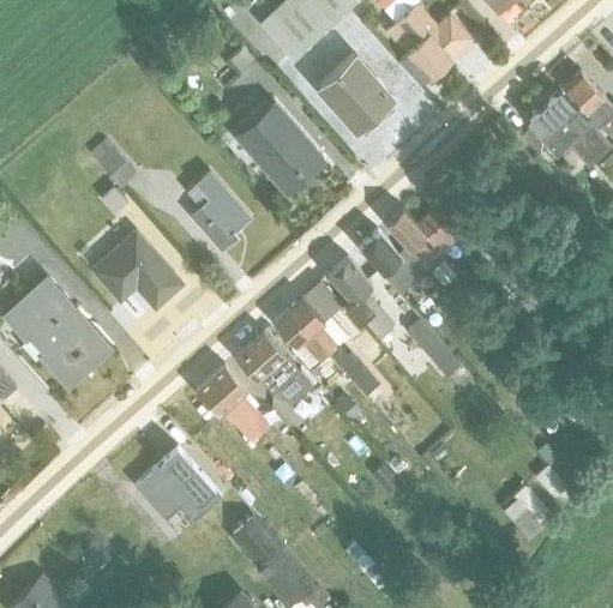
[(358,0),(286,0),(260,24),(295,60),(358,0)]
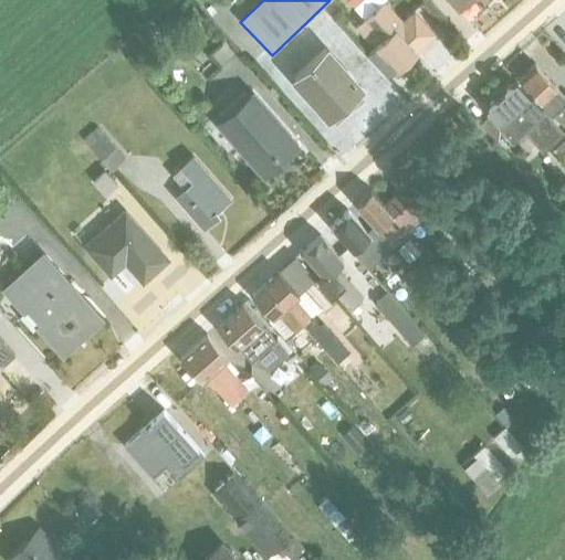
[(376,49),(398,72),(419,53),(418,52),(438,37),(415,12),(404,22),(385,3),(387,0),(365,0),(355,10),(366,21),(357,29),(376,49)]
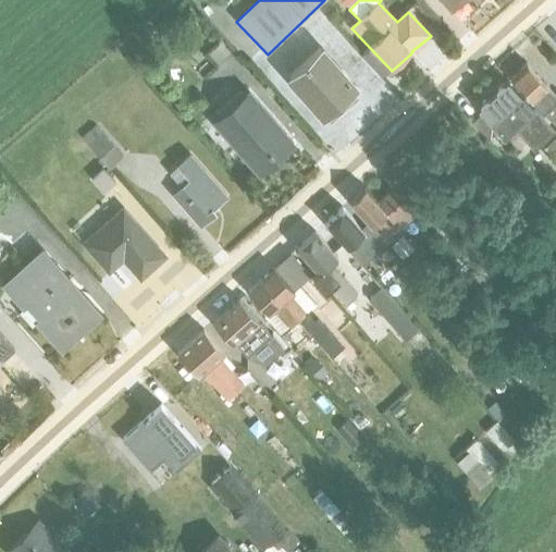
[(437,0),(452,14),(467,0),(437,0)]
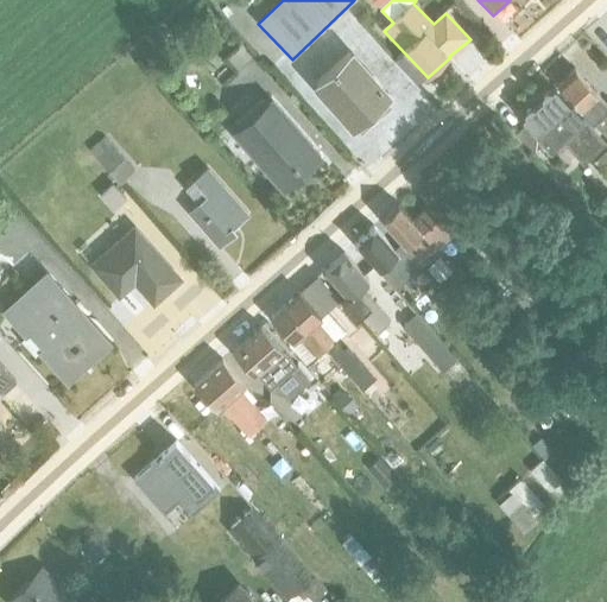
[(299,58),(318,80),(337,64),(320,43),(299,58)]
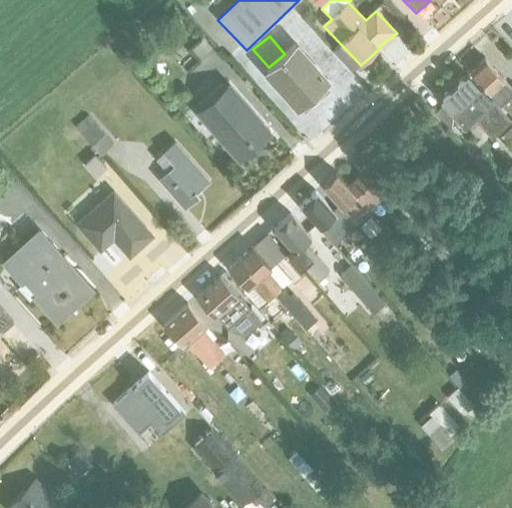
[(299,43),(264,73),(298,112),(328,87),(327,86),(332,81),(299,43)]
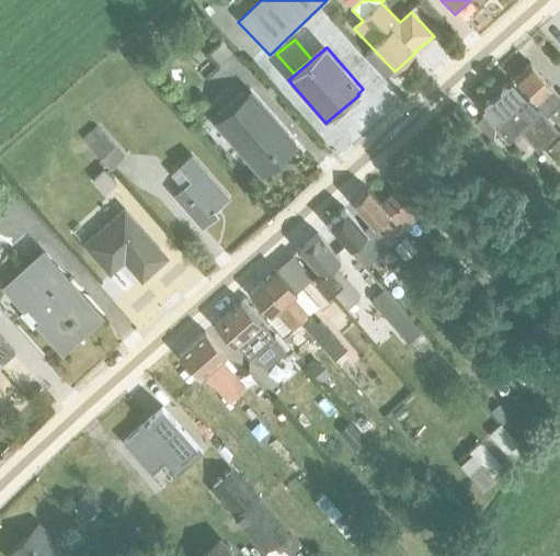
[(395,71),(373,48),(364,57),(386,80),(395,71)]
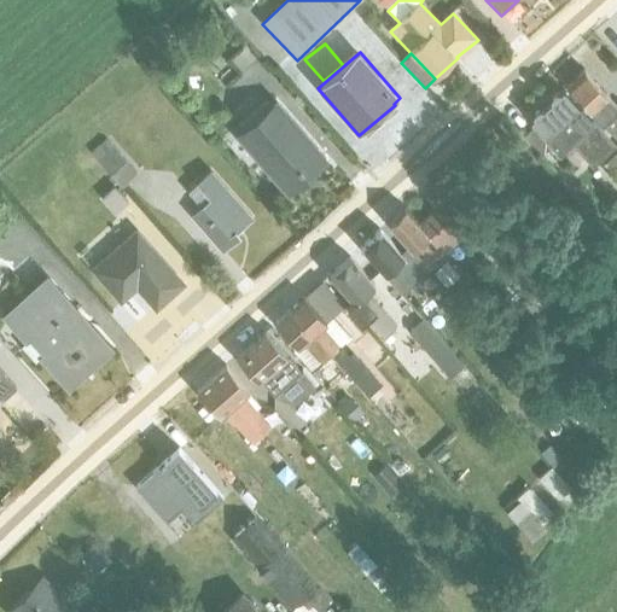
[(616,106),(585,71),(568,88),(616,139),(616,106)]
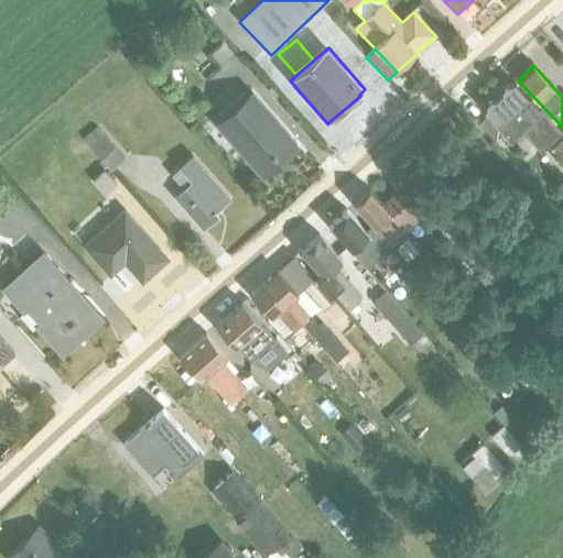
[(489,116),(479,126),(496,142),(505,134),(511,141),(521,132),(542,154),(562,134),(562,132),(530,97),(528,97),(515,84),(512,86),(509,85),(504,90),(504,94),(496,101),(494,99),(487,106),(487,109),(485,111),(489,116)]
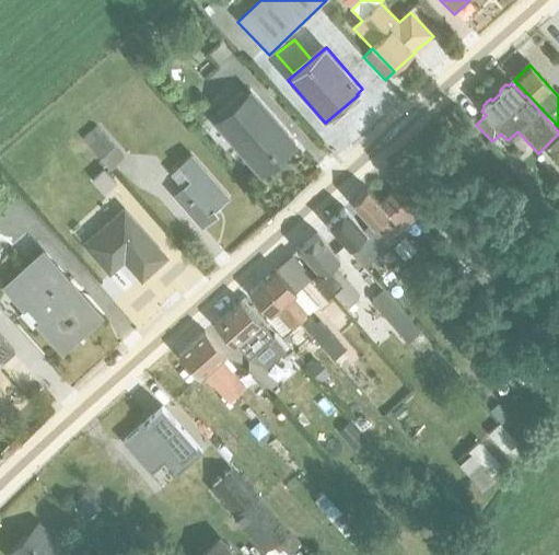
[(219,119),(213,124),(261,178),(299,146),(252,91),(245,96),(242,93),(216,115),(219,119)]
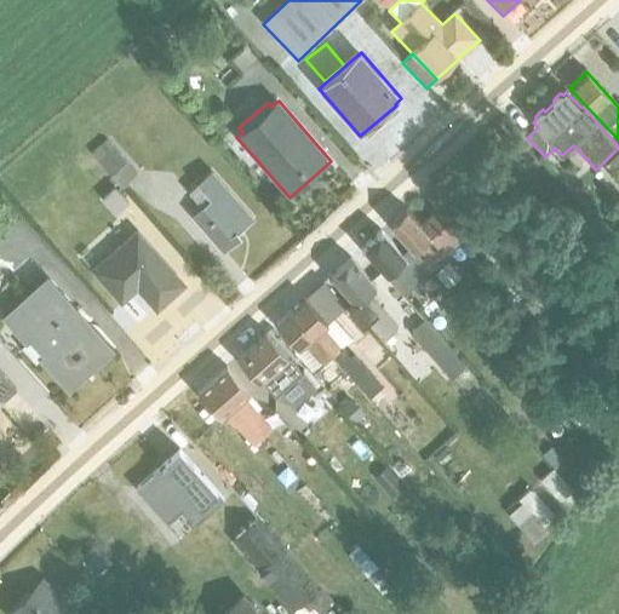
[(108,143),(93,156),(125,191),(139,177),(108,143)]
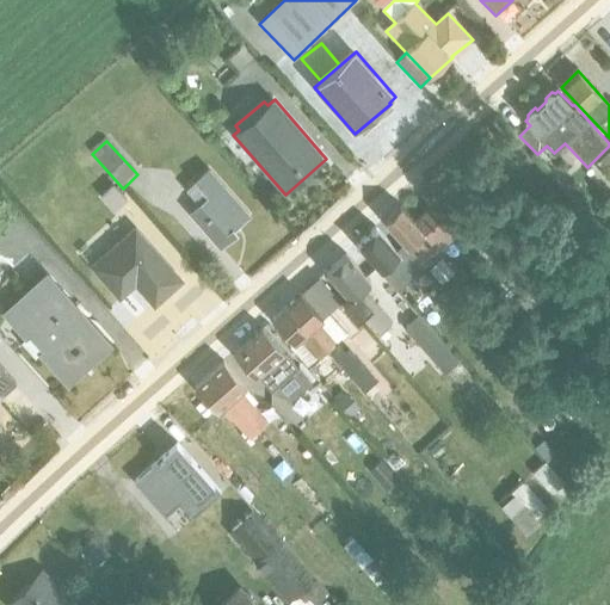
[(609,152),(597,165),(609,177),(609,152)]
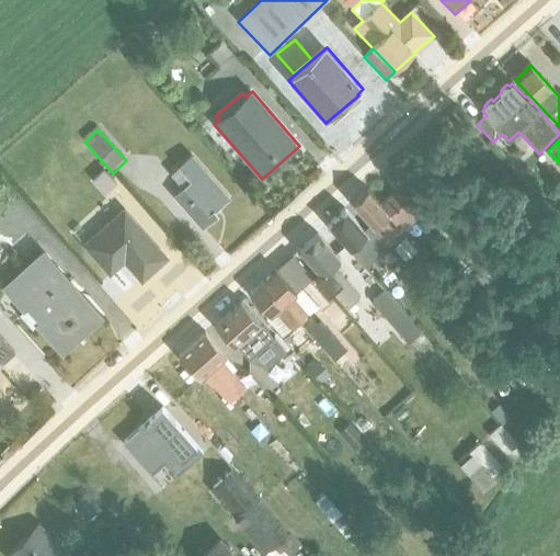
[(192,182),(183,190),(174,197),(203,230),(219,216),(216,213),(232,200),(193,156),(179,168),(192,182)]
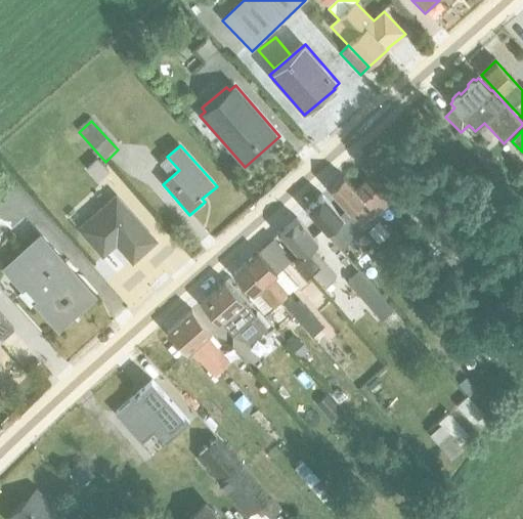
[(179,170),(167,157),(160,163),(171,177),(179,170)]
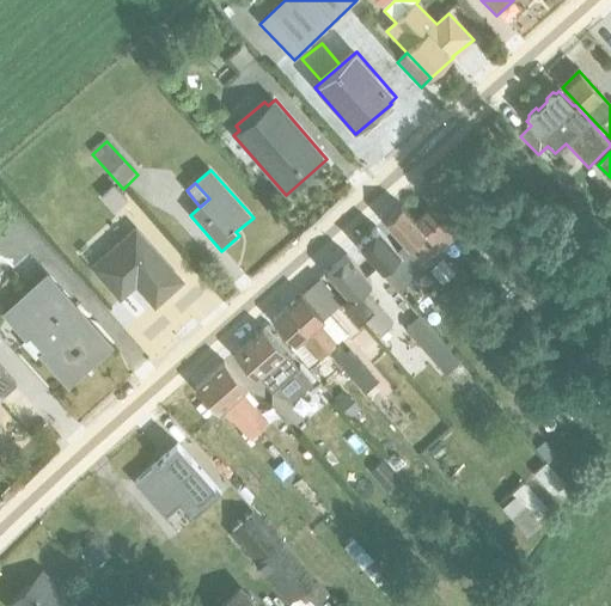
[(115,187),(102,199),(116,214),(129,202),(115,187)]
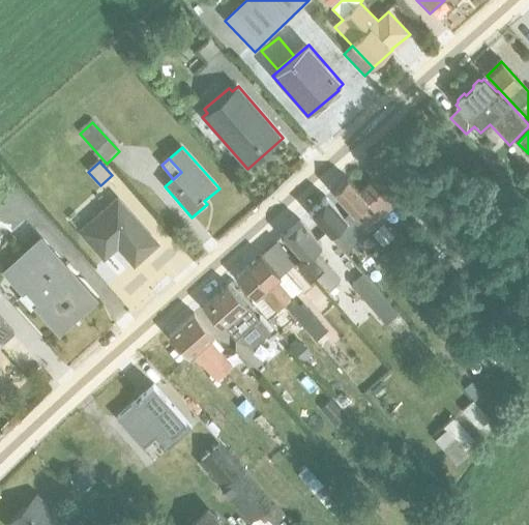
[(441,174),(418,195),(429,206),(451,185),(441,174)]
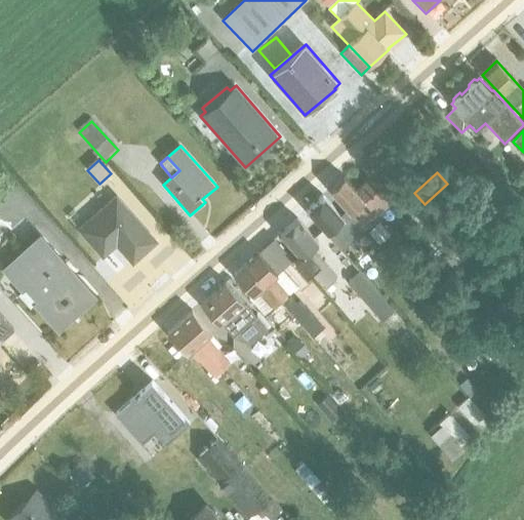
[(348,211),(365,231),(378,247),(391,236),(376,220),(394,203),(378,186),(371,178),(356,192),(345,178),(330,191),(348,211)]
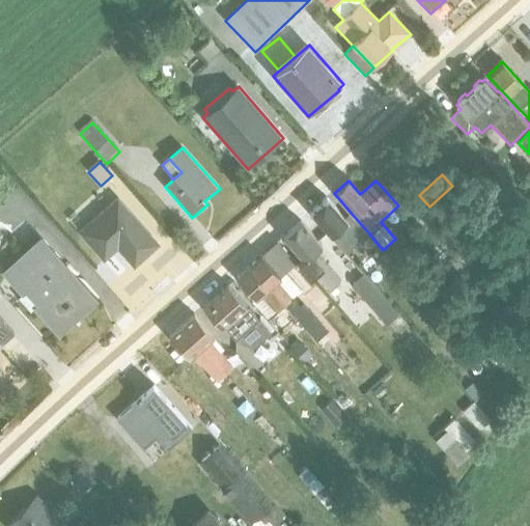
[(383,188),(398,205),(403,211),(412,204),(391,181),(383,188)]
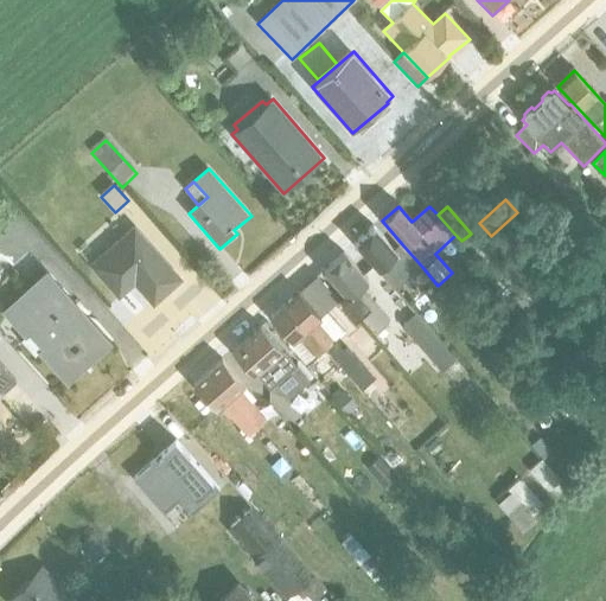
[(135,227),(90,268),(120,301),(135,287),(154,308),(184,281),(135,227)]
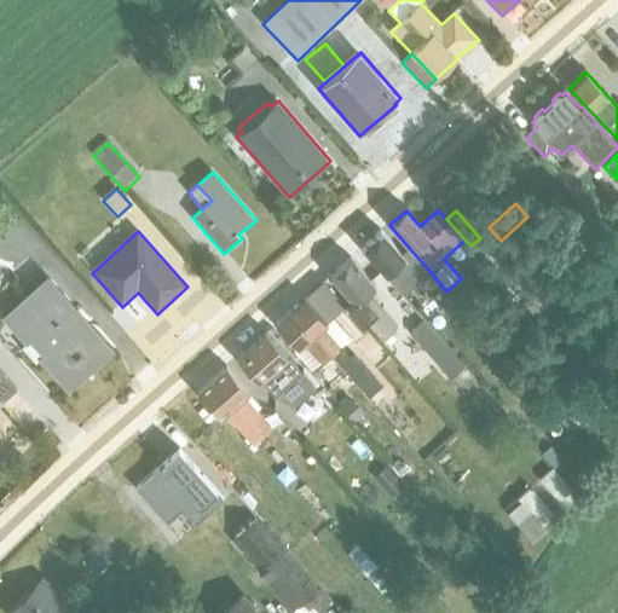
[(431,272),(410,249),(402,256),(381,232),(362,250),(404,298),(431,272)]
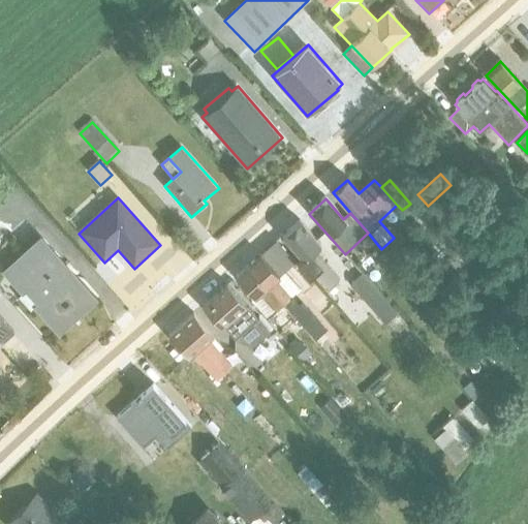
[(300,222),(283,237),(303,259),(298,264),(310,278),(315,274),(330,289),(341,280),(315,251),(321,246),(300,222)]
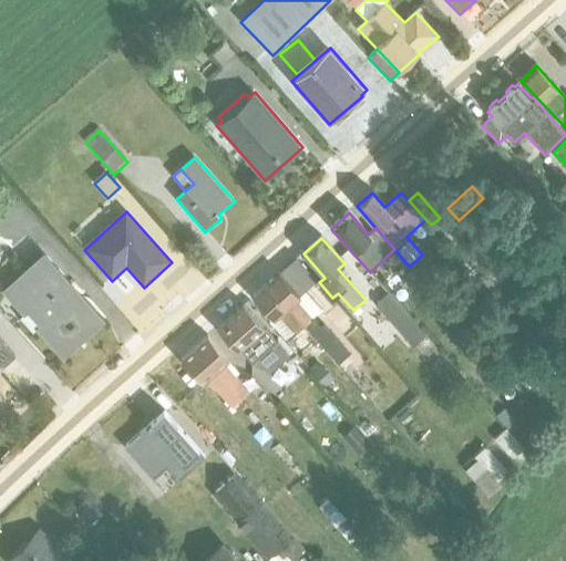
[(44,255),(2,291),(23,315),(20,319),(33,334),(37,330),(64,360),(105,322),(44,255)]
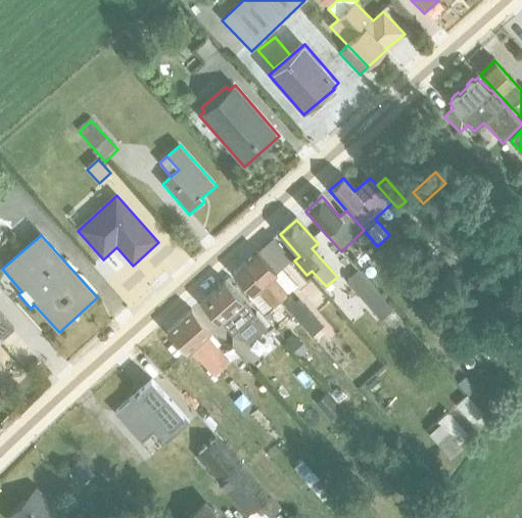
[(246,264),(293,317),(313,338),(325,327),(300,300),(297,303),(289,295),(297,288),(282,271),(293,262),(274,239),(246,264)]
